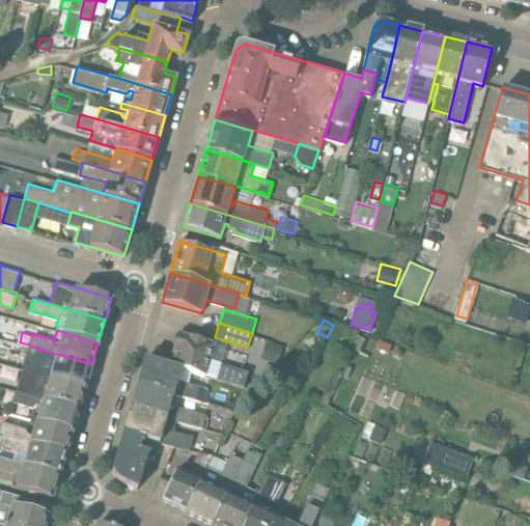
[(170,364),(183,367),(183,366),(245,386),(249,370),(212,359),(217,342),(186,334),(187,332),(182,330),(175,334),(174,339),(176,339),(170,364)]
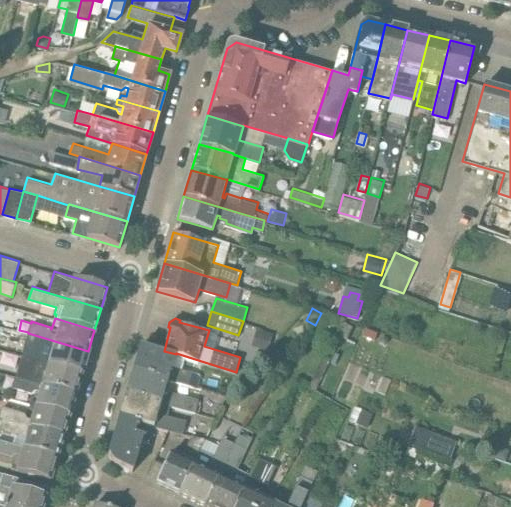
[(340,334),(342,334),(353,341),(359,328),(346,321),(340,334)]
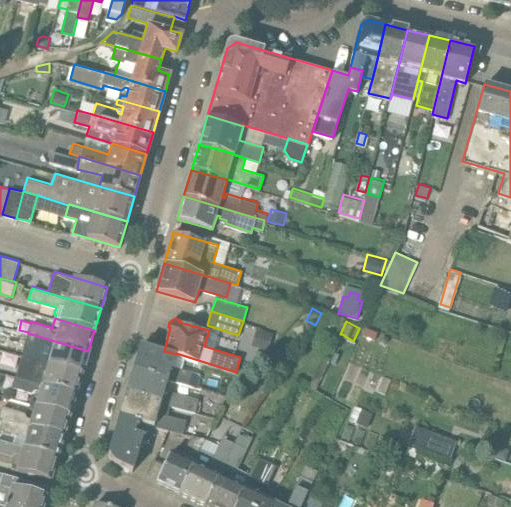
[(274,332),(262,328),(256,347),(269,350),(274,332)]
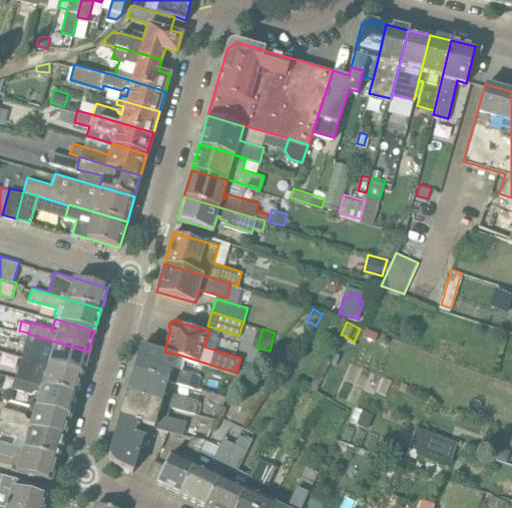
[(22,355),(82,373),(88,352),(28,334),(22,355)]
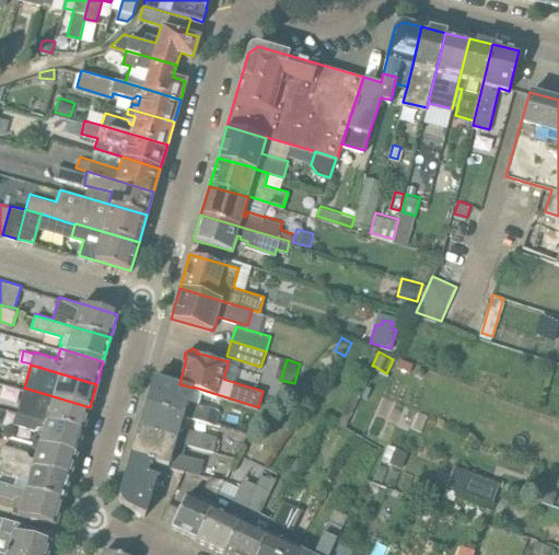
[(415,371),(400,367),(394,389),(408,393),(415,371)]
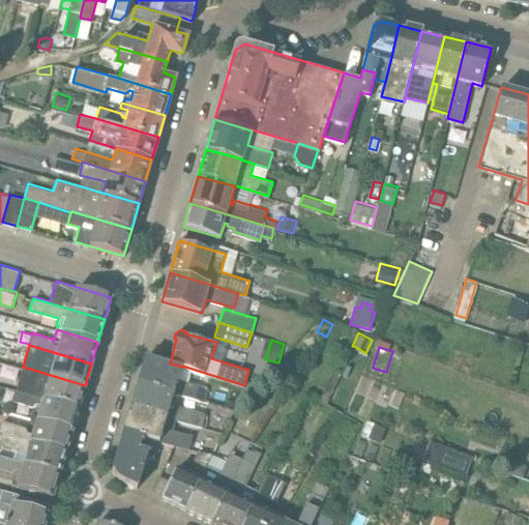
[(138,381),(174,392),(204,400),(208,386),(179,377),(182,367),(170,363),(145,356),(138,381)]
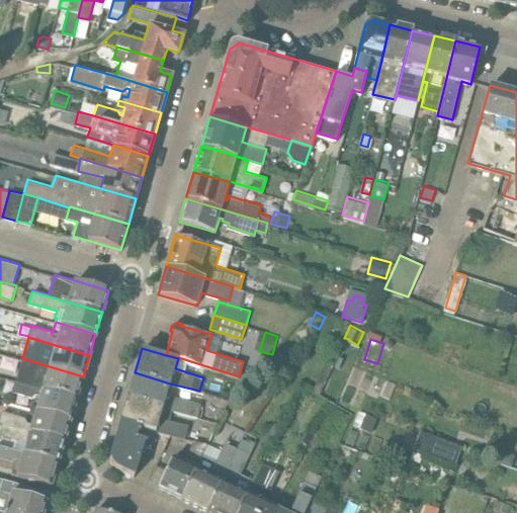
[(335,364),(339,366),(344,357),(339,355),(335,364)]
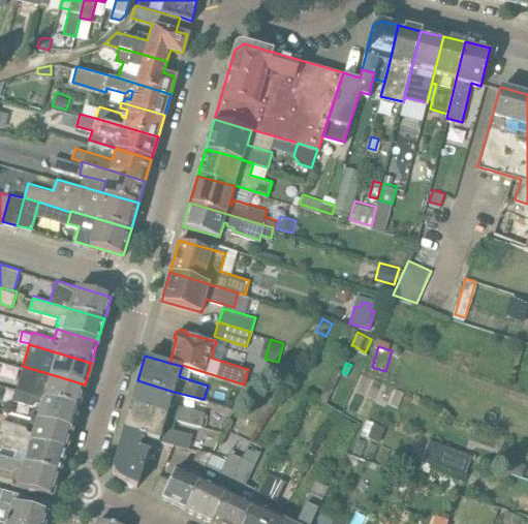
[(79,406),(85,384),(23,366),(16,388),(79,406)]
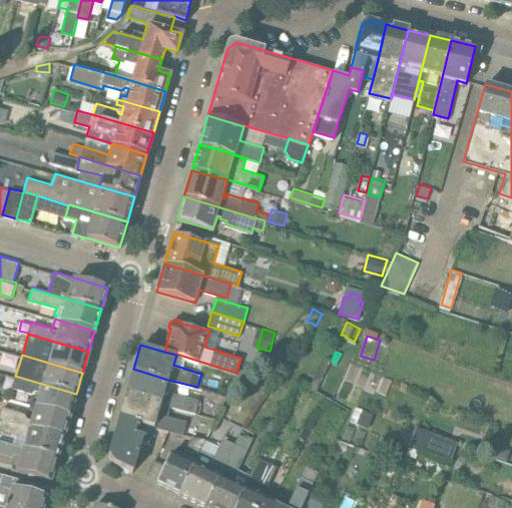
[(166,389),(168,380),(133,369),(126,393),(161,403),(196,412),(200,398),(166,389)]
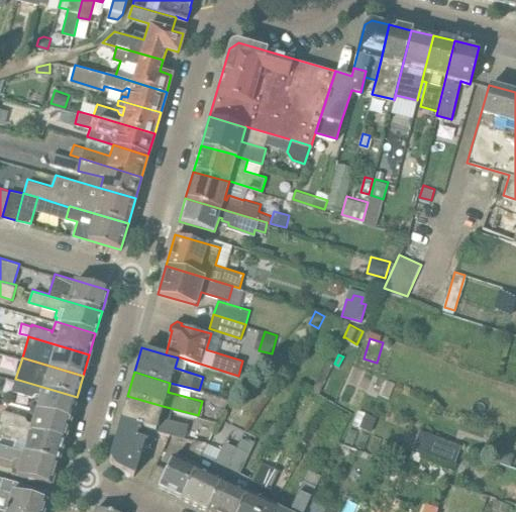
[(30,406),(71,418),(77,397),(15,379),(12,390),(33,396),(36,392),(39,393),(36,403),(31,401),(30,406)]
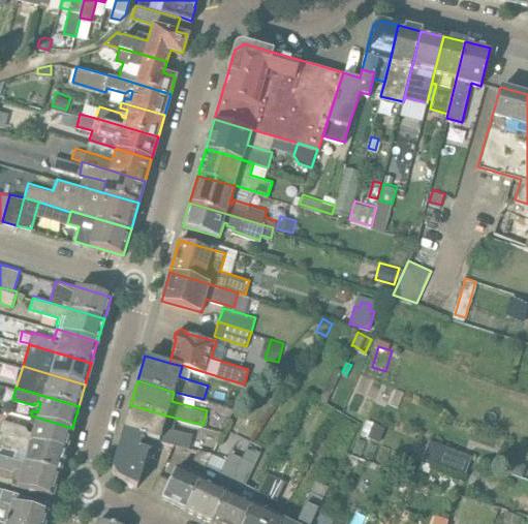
[(163,426),(166,415),(130,405),(124,429),(160,440),(174,443),(175,442),(189,447),(192,433),(163,426)]
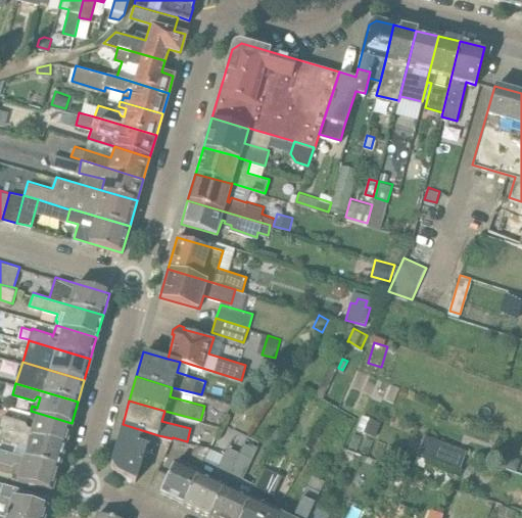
[(0,425),(3,427),(64,444),(72,423),(31,411),(30,415),(35,417),(32,426),(28,425),(26,420),(2,413),(0,421),(0,425)]
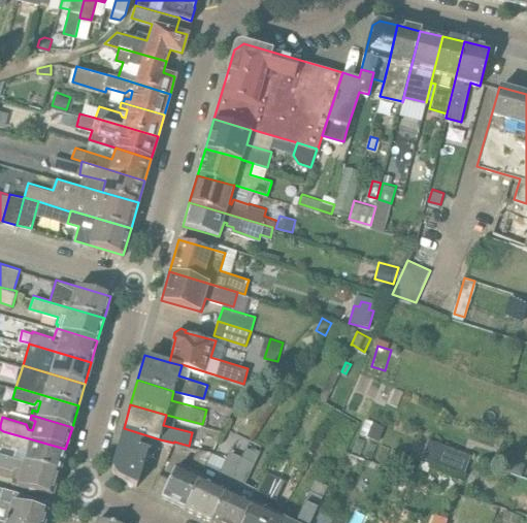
[(361,431),(379,438),(385,425),(366,418),(361,431)]
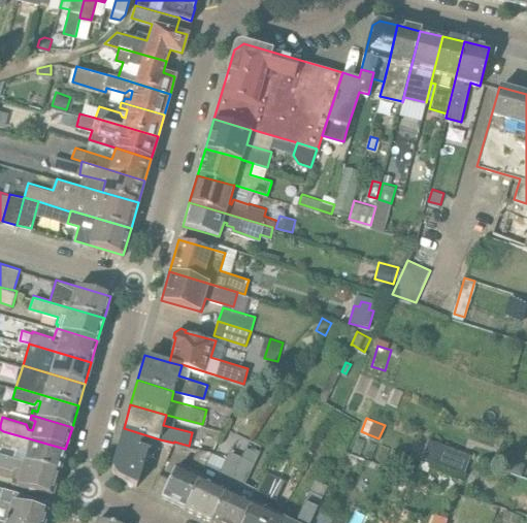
[(142,467),(145,454),(166,460),(173,443),(160,439),(124,428),(111,467),(118,476),(136,485),(142,467)]
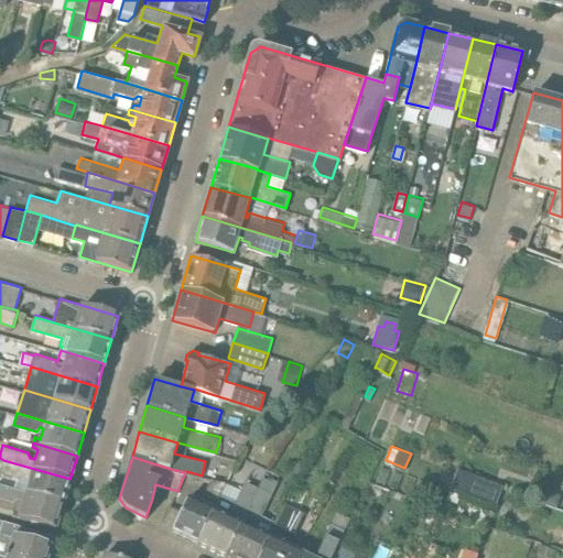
[(0,483),(63,503),(69,479),(3,460),(0,469),(0,471),(18,477),(14,487),(0,481),(0,483)]
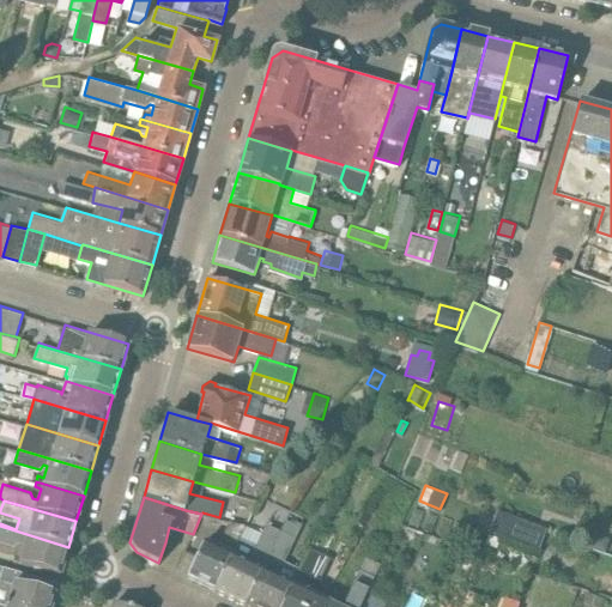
[(540,550),(550,527),(500,509),(491,532),(540,550)]
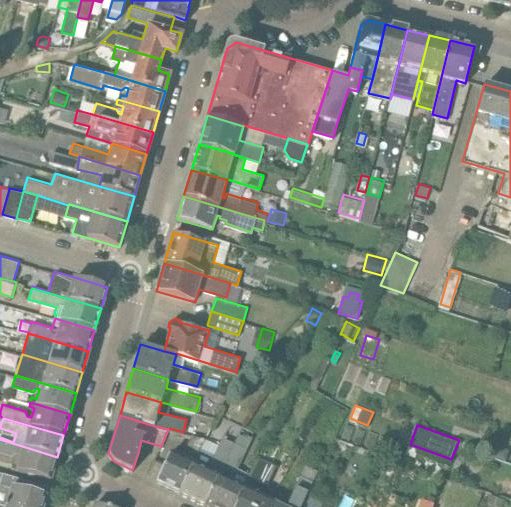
[(179,492),(204,504),(240,431),(228,426),(214,454),(201,447),(194,462),(179,492)]
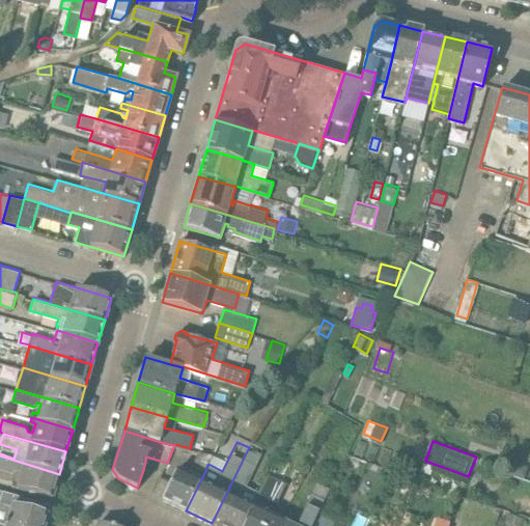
[(212,523),(217,525),(244,525),(254,504),(260,491),(247,485),(262,452),(254,448),(254,450),(249,447),(212,523)]
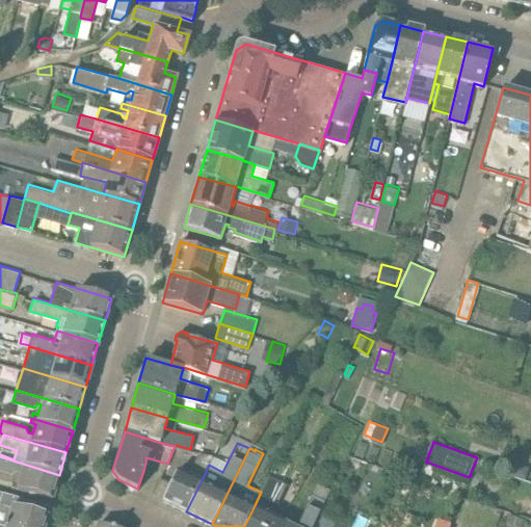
[(163,501),(186,511),(202,480),(209,465),(214,454),(200,451),(191,469),(192,473),(179,468),(163,501)]
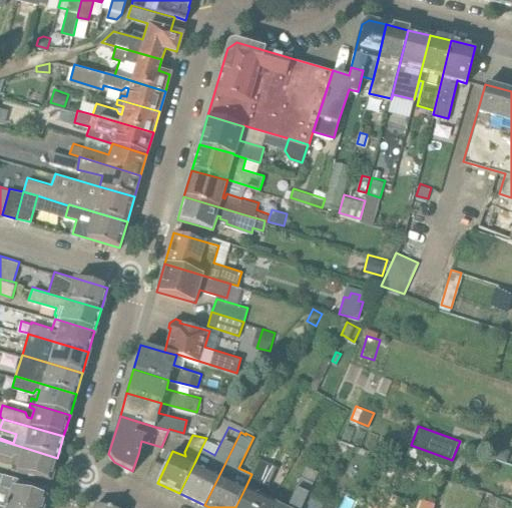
[(10,468),(36,475),(51,480),(57,458),(0,440),(0,460),(12,464),(10,468)]
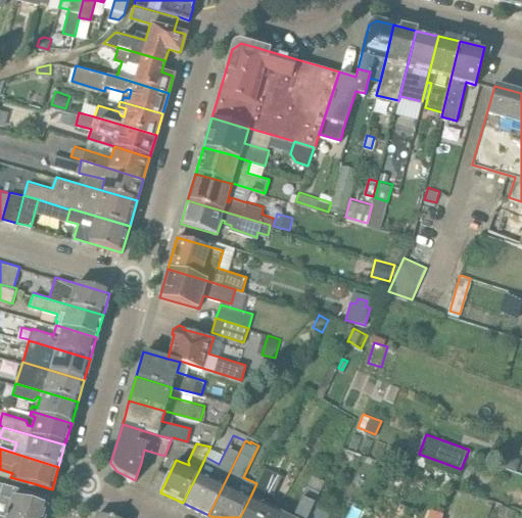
[(427,458),(417,454),(414,462),(424,465),(427,458)]
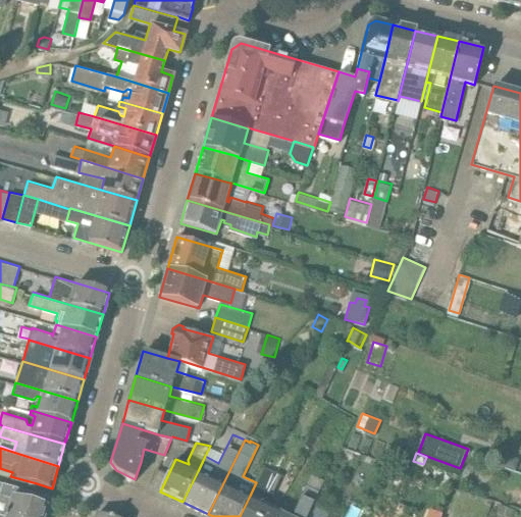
[(505,464),(516,468),(519,456),(508,453),(505,464)]
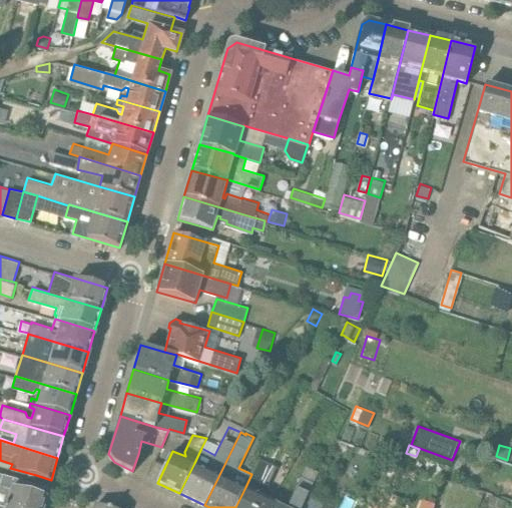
[(235,507),(273,507),(277,502),(275,501),(275,502),(272,501),(273,499),(259,492),(273,463),(272,463),(276,453),(265,448),(251,474),(245,487),(235,507)]
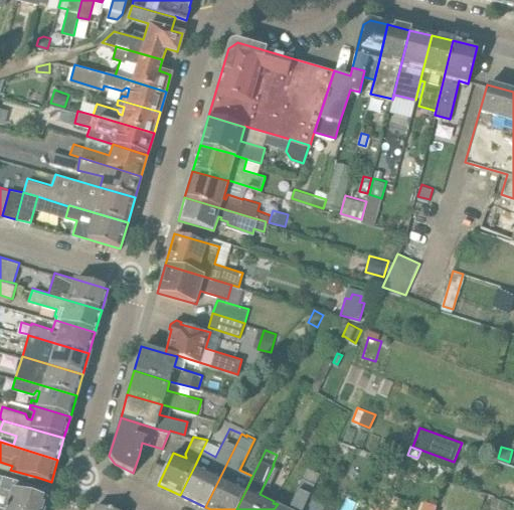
[(303,509),(321,472),(309,466),(288,509),(278,504),(274,509),(303,509)]
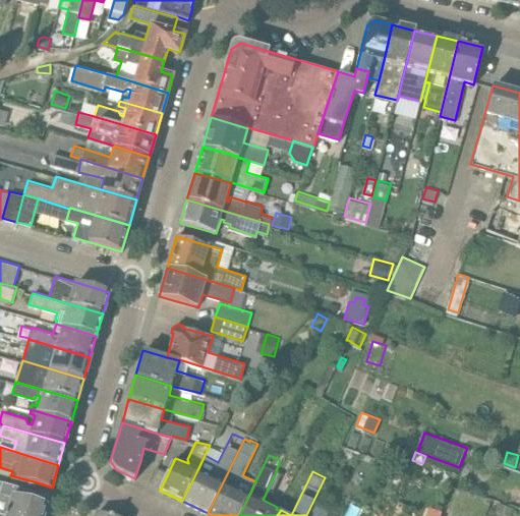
[(0,511),(15,515),(43,515),(46,505),(43,504),(46,495),(49,496),(50,495),(0,480),(0,511)]
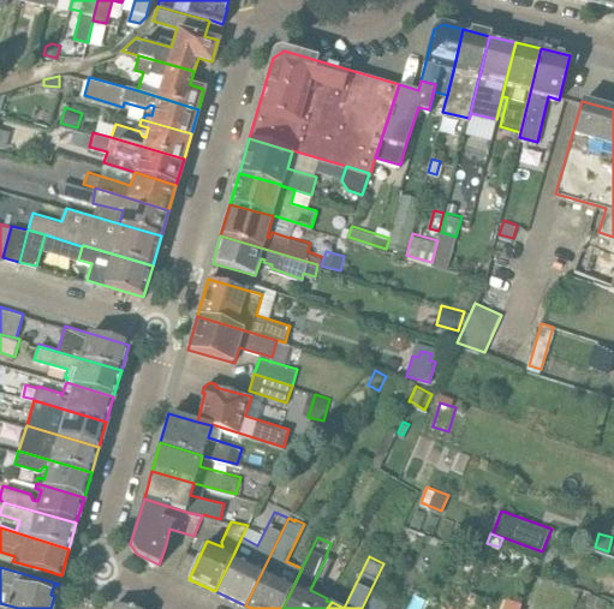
[(364,608),(385,608),(389,602),(371,593),(364,608)]
